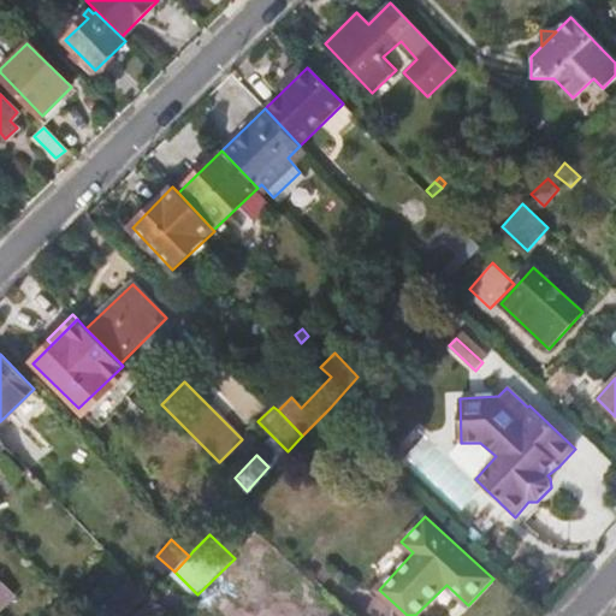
[(0,580),(0,608),(15,594),(0,580)]
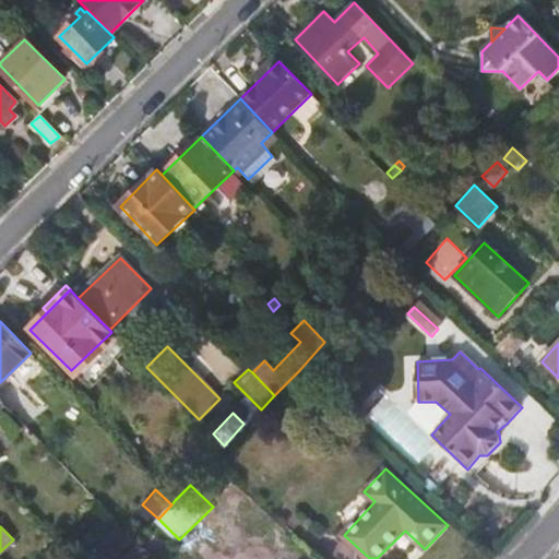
[(144,558),(151,554),(138,540),(119,558),(144,558)]
